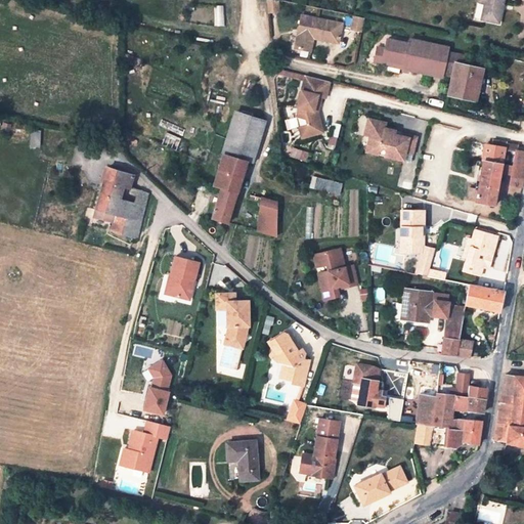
[(278,11),(276,0),(266,0),(268,12),(278,11)]
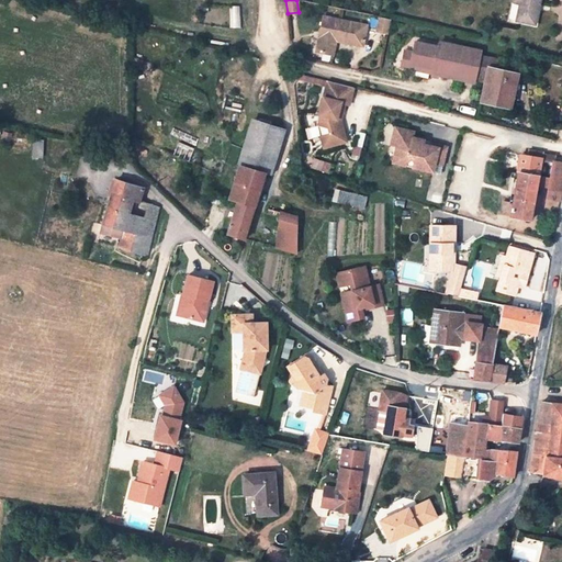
[(539,6),(540,0),(512,0),(512,2),(519,4),(516,22),(535,25),(538,10),(536,9),(537,6),(539,6)]
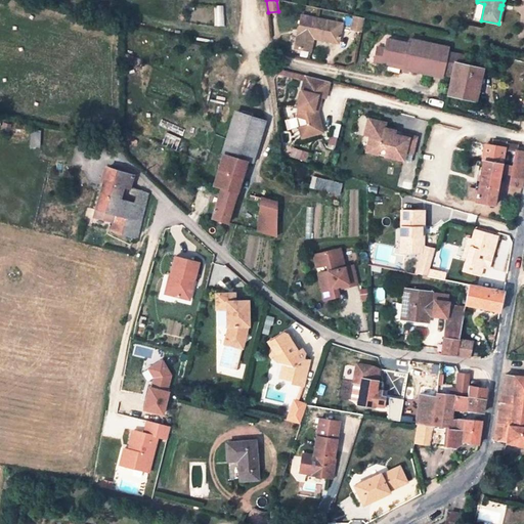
[(336,45),(340,26),(300,15),(292,49),(307,52),(310,40),(336,45)]
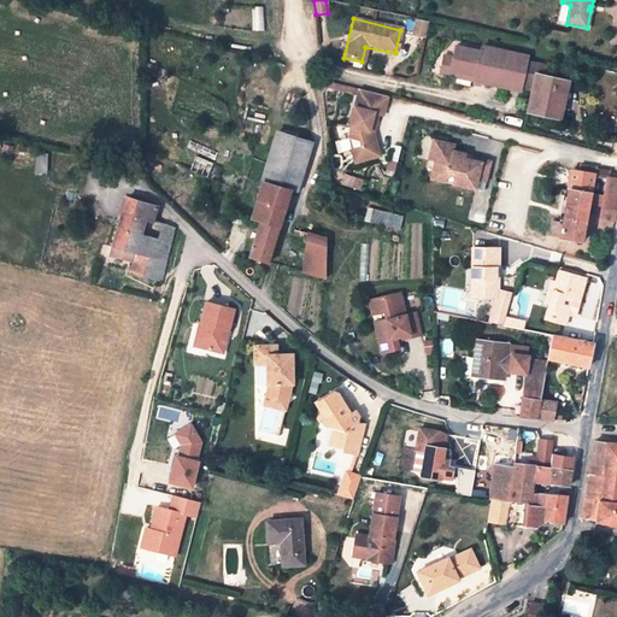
[(424,37),(429,22),(417,19),(416,19),(412,35),(424,37)]
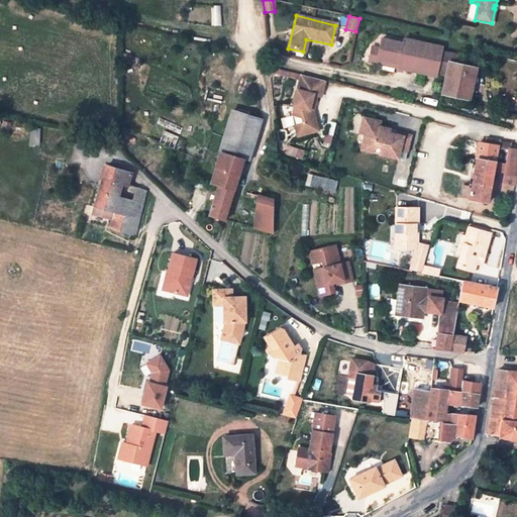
[(474,77),(475,69),(459,66),(461,56),(441,52),(442,47),(397,37),(396,42),(381,39),(377,60),(398,65),(397,69),(436,77),(436,75),(445,76),(441,94),(467,99),(472,77),(474,77)]
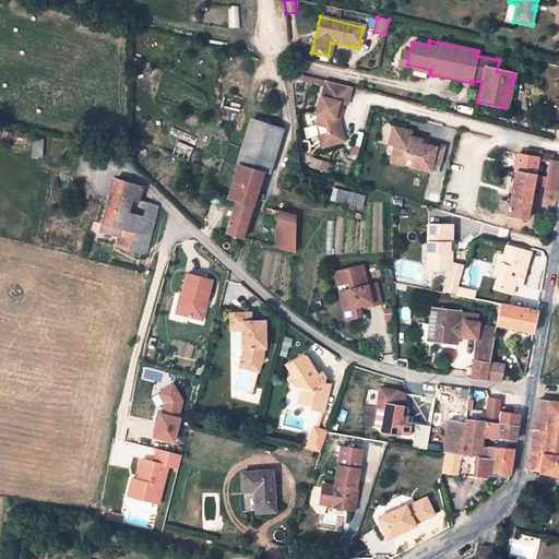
[(141,62),(142,60),(133,58),(132,67),(141,69),(141,62)]
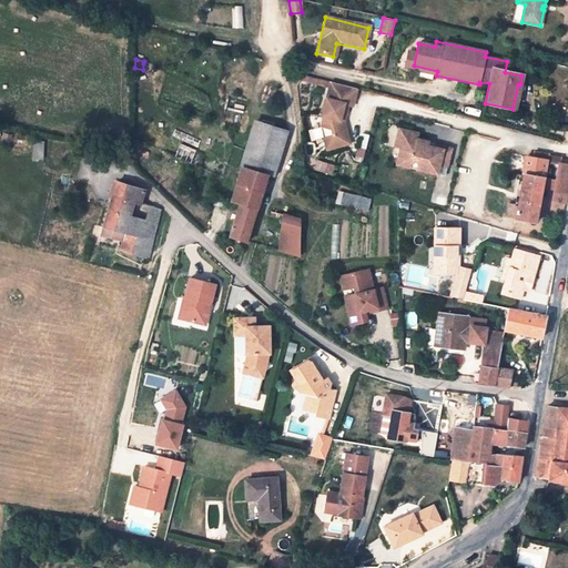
[(567,79),(567,64),(556,62),(553,75),(567,79)]
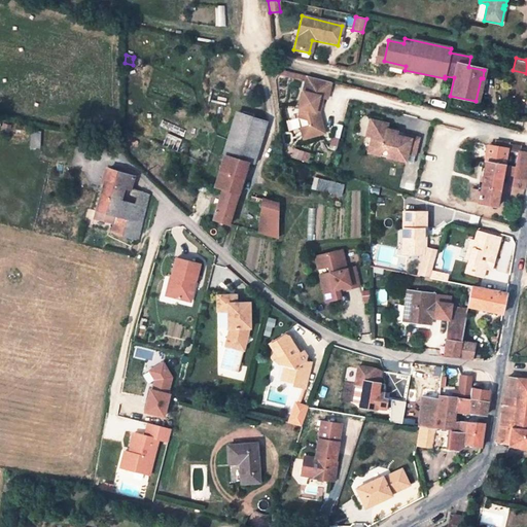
[(331,82),(307,76),(299,108),(300,108),(297,117),(308,120),(309,127),(301,129),(304,139),(324,134),(320,118),(317,119),(315,112),(317,107),(320,108),(323,97),(327,98),(331,82)]
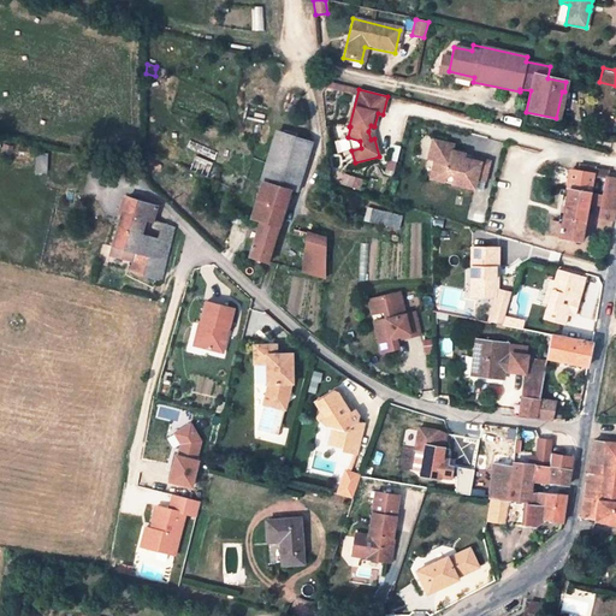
[(267,183),(289,189),(297,191),(312,143),(283,134),(267,183)]
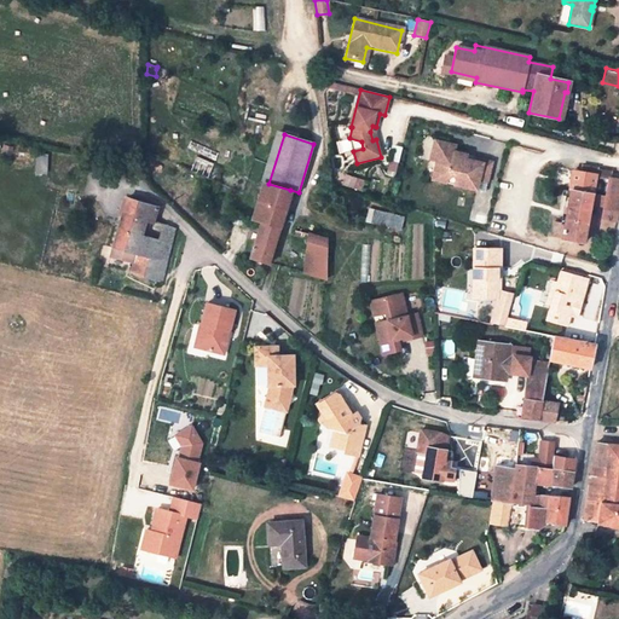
[(455,146),(434,142),(429,161),(435,162),(439,149),(452,152),(455,146)]
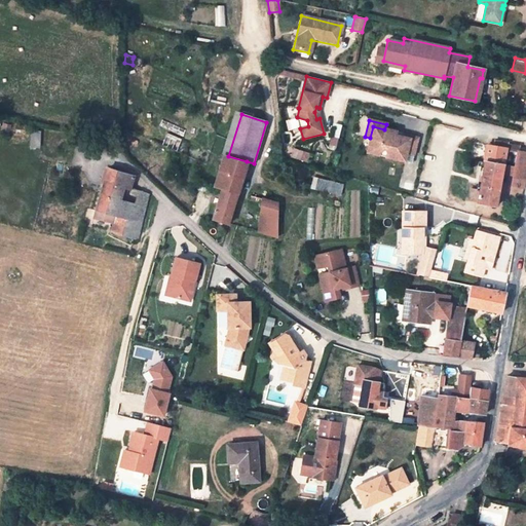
[(395,139),(396,132),(384,129),(373,126),(370,138),(367,153),(378,156),(379,154),(384,151),(385,153),(384,158),(404,162),(406,154),(413,155),(417,139),(403,135),(402,138),(399,137),(398,140),(395,139)]
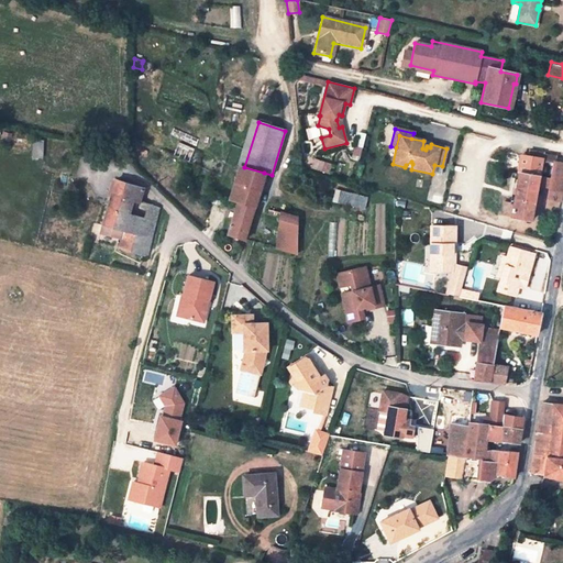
[(528,159),(553,163),(553,159),(541,157),(541,156),(528,154),(528,159)]
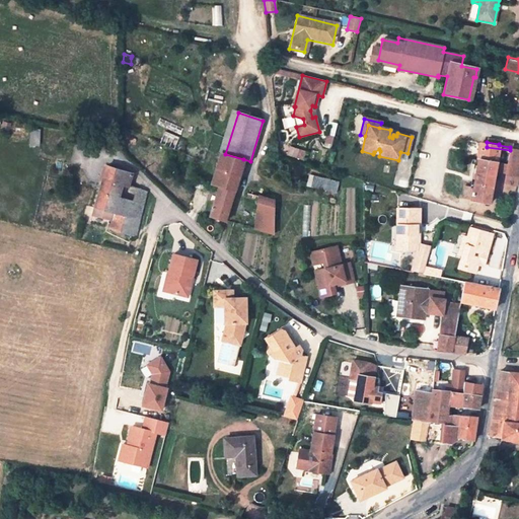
[(518,177),(518,174),(518,152),(510,151),(510,150),(487,147),(479,146),(477,160),(473,189),(471,201),(470,202),(489,205),(491,194),(496,195),(498,180),(493,180),(494,172),(496,164),(507,166),(506,173),(506,176),(512,177),(518,178),(518,177)]
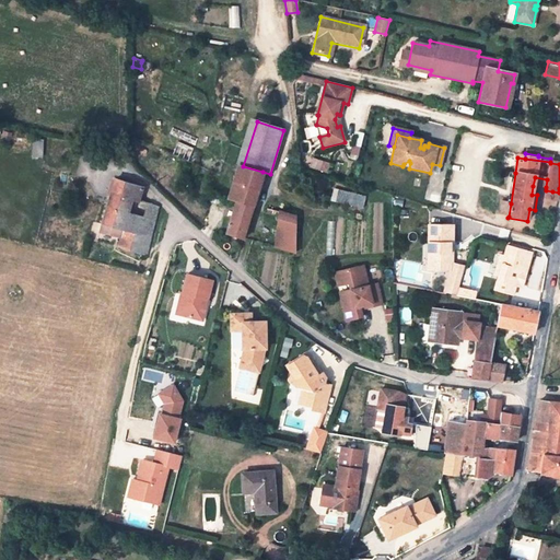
[(232,199),(243,166),(238,164),(229,198),(232,199)]
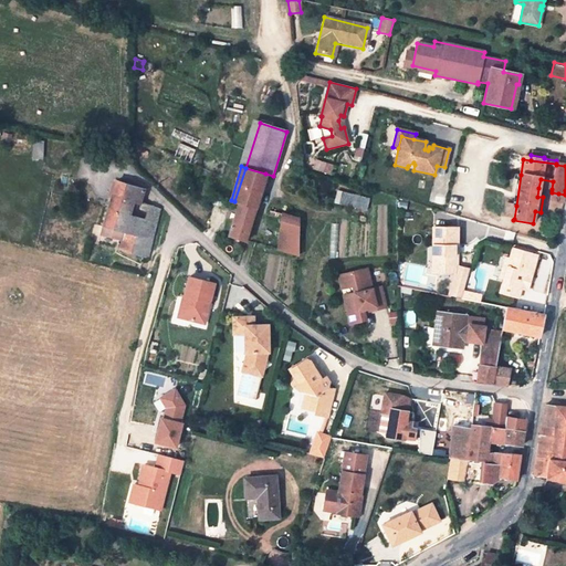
[(239,202),(229,236),(245,240),(265,174),(245,168),(234,201),(239,202)]
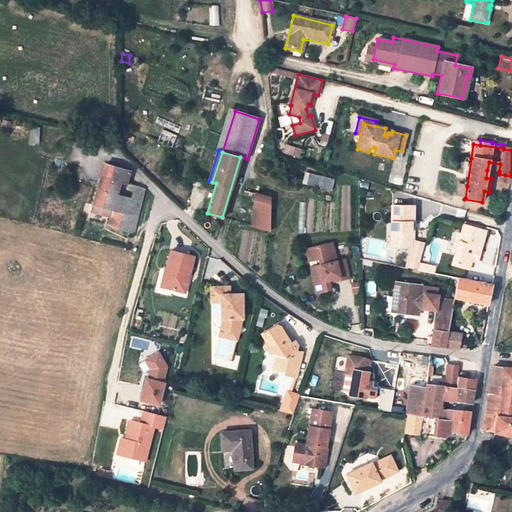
[(489,162),(487,170),(499,171),(500,164),(489,162)]
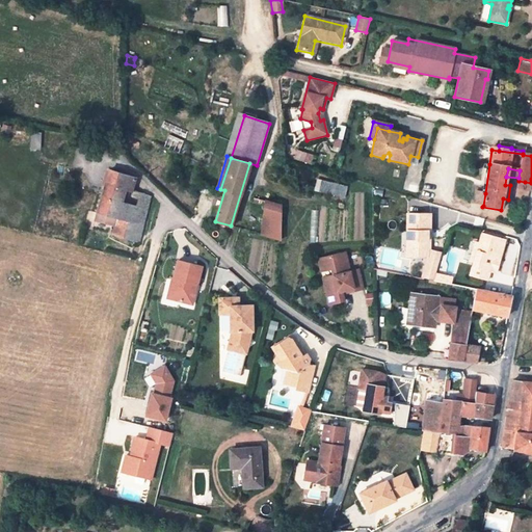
[(110,170),(107,180),(105,187),(99,210),(98,212),(117,218),(122,202),(123,202),(125,191),(133,189),(136,178),(123,175),(110,170)]
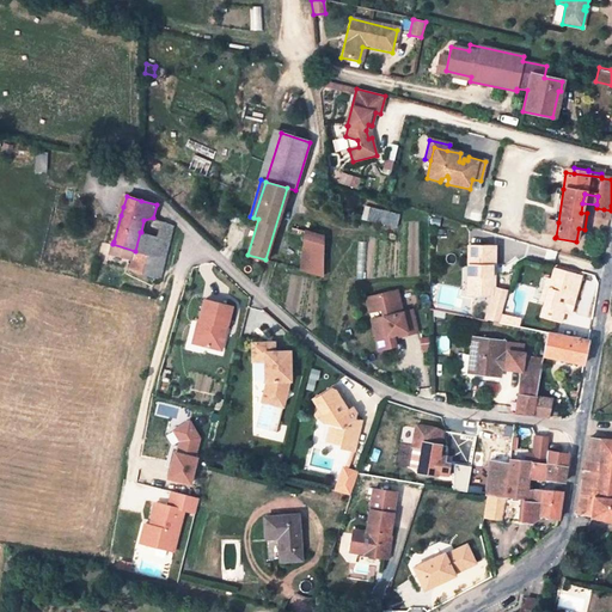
[(396,226),(398,216),(365,207),(362,218),(396,226)]
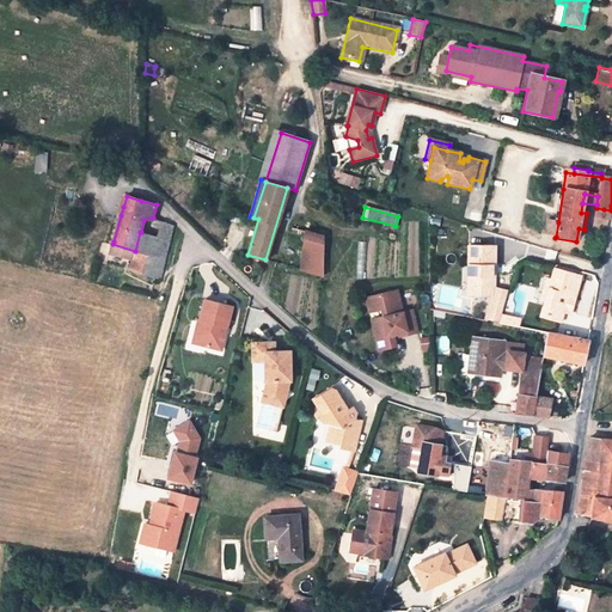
[(556,237),(558,222),(554,222),(546,221),(545,234),(556,237)]
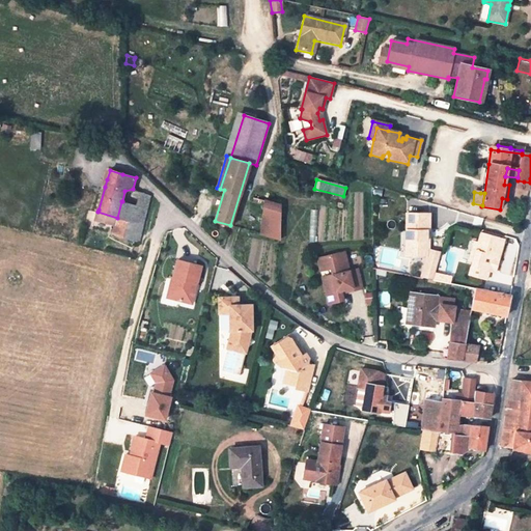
[(146,208),(150,196),(149,196),(139,193),(136,205),(146,208)]
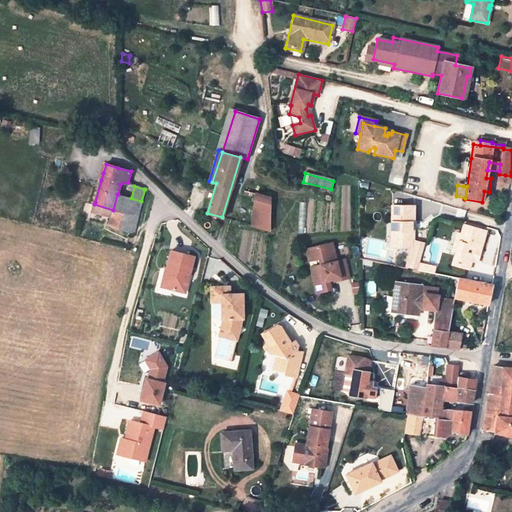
[(271,231),(270,198),(255,193),(252,225),(271,231)]
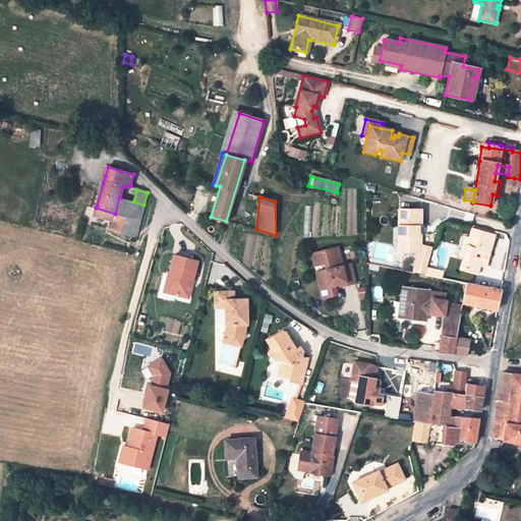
[(133,201),(120,197),(119,197),(115,214),(128,218),(133,201)]
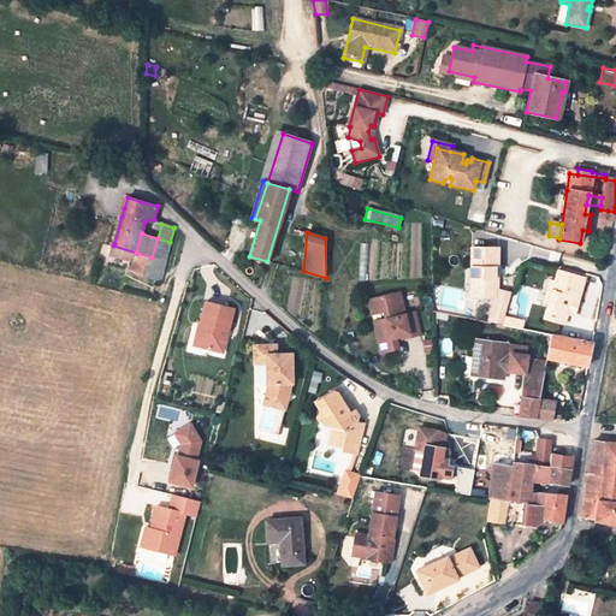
[(161,280),(170,242),(158,238),(152,258),(136,253),(130,272),(161,280)]
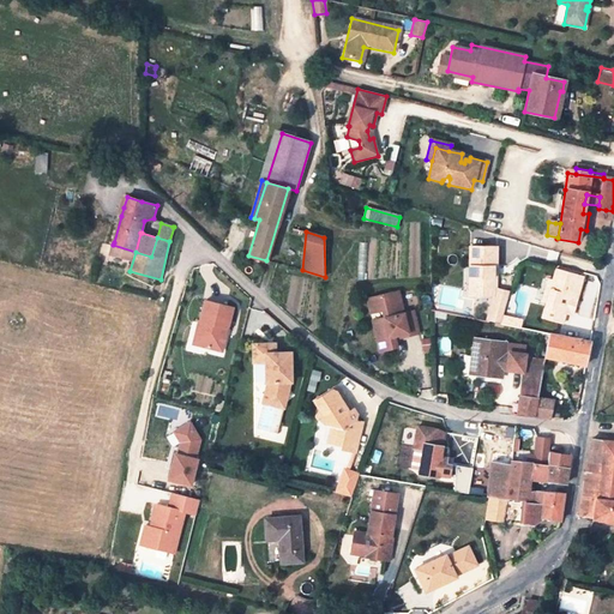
[(497,247),(469,247),(469,278),(474,278),(474,296),(495,296),(495,289),(495,277),(493,277),(493,266),(495,266),(497,247)]
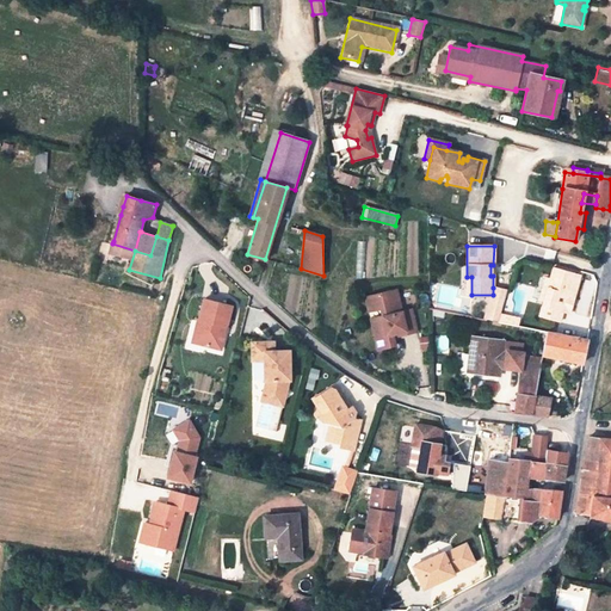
[(580,277),(554,270),(550,283),(543,303),(539,319),(559,325),(562,314),(567,296),(574,298),(580,277)]
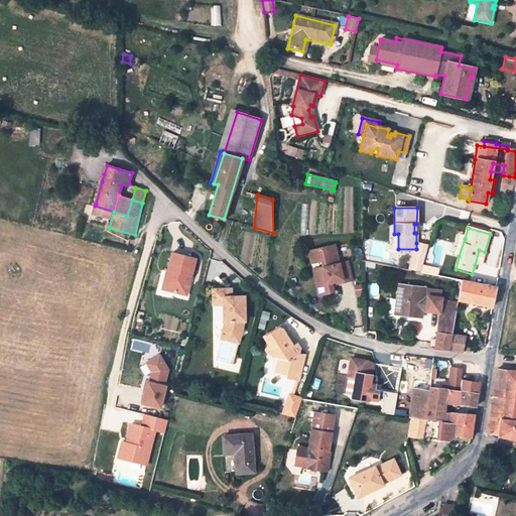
[(465,239),(461,238),(456,255),(459,256),(465,239)]
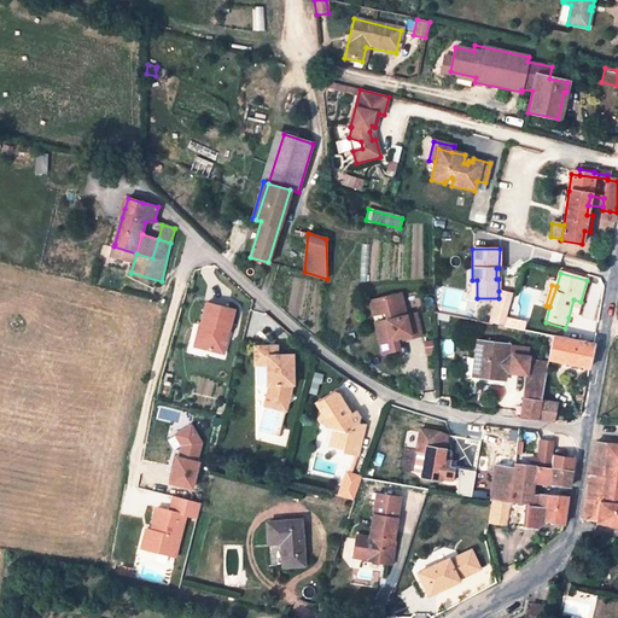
[(512,296),(499,291),(499,298),(491,322),(503,325),(512,296)]
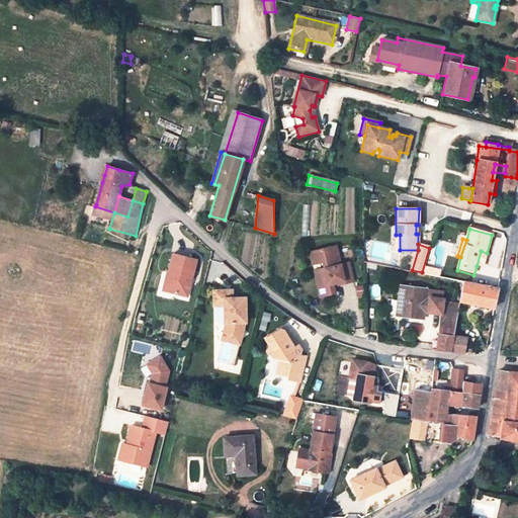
[(315,271),(321,296),(334,293),(331,280),(335,279),(336,283),(343,281),(344,283),(352,281),(348,263),(340,265),(335,247),(310,253),(313,264),(323,261),(324,269),(315,271)]
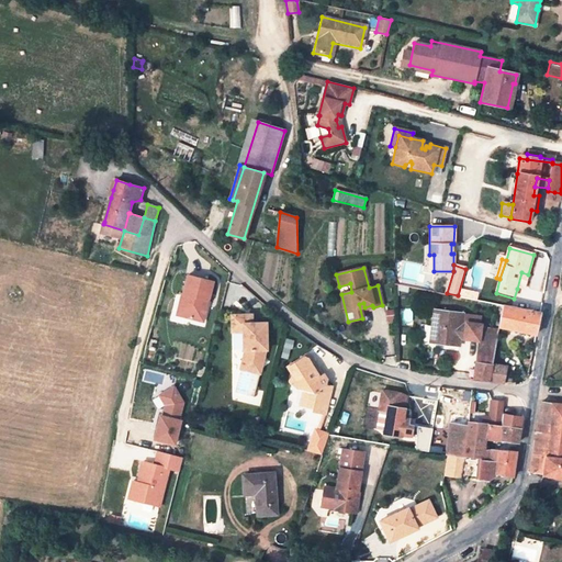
[(521,272),(517,289),(524,290),(528,274),(521,272)]
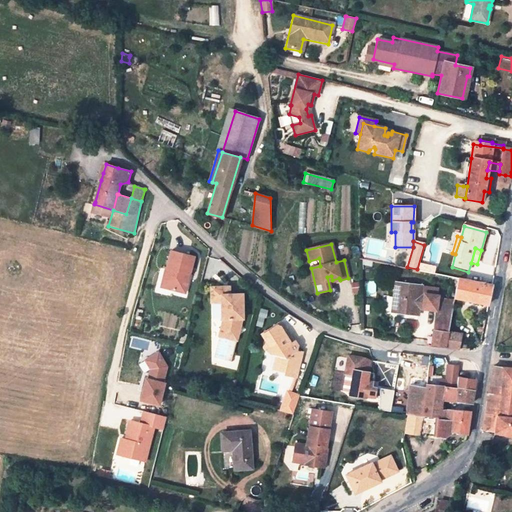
[(168,268),(163,287),(185,293),(188,280),(185,280),(187,274),(189,274),(194,256),(171,250),(166,268),(168,268)]
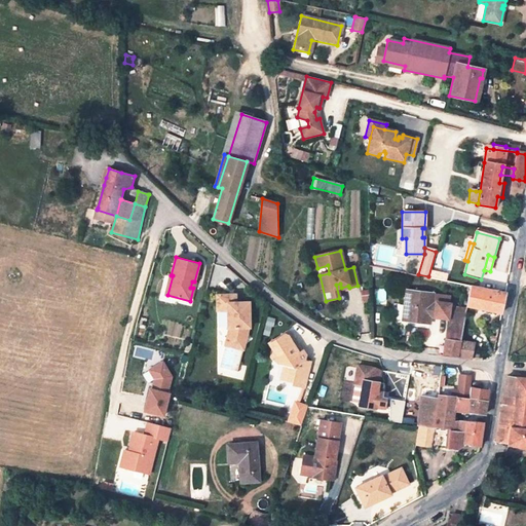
[(19,286),(21,276),(8,273),(6,283),(19,286)]
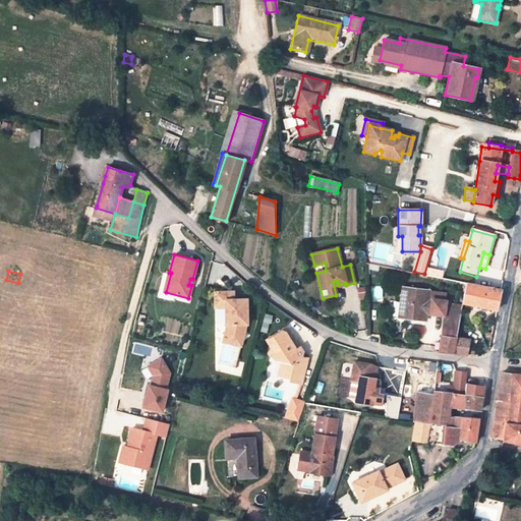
[(501,290),(466,283),(462,303),(497,310),(501,290)]
